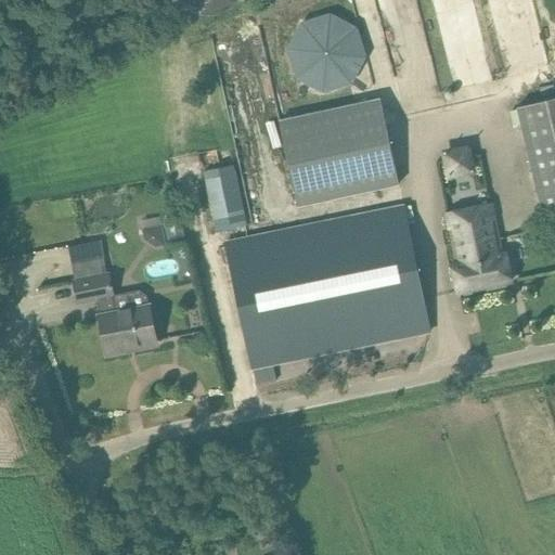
[(352,85),(368,57),(359,28),(331,13),(301,23),(287,50),(296,79),(323,93),(352,85)]
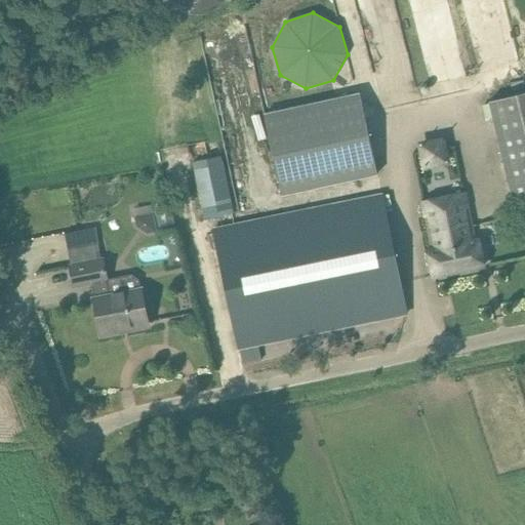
[(361,93),(265,114),(282,195),(378,174),(361,93)]
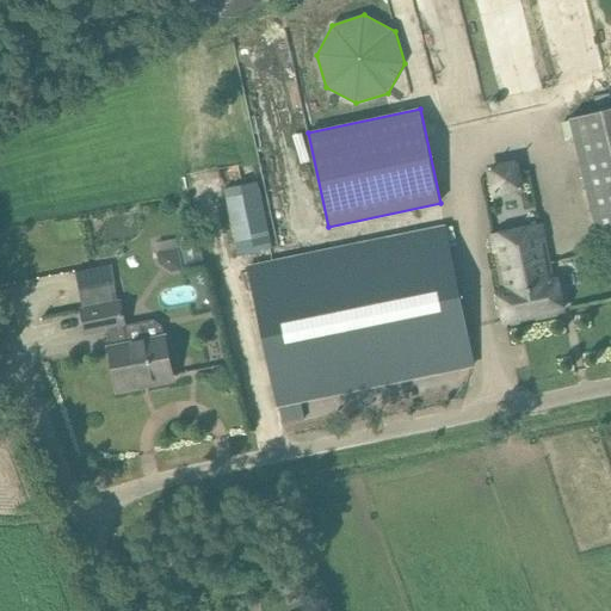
[(610,232),(610,110),(571,119),(599,235),(610,232)]
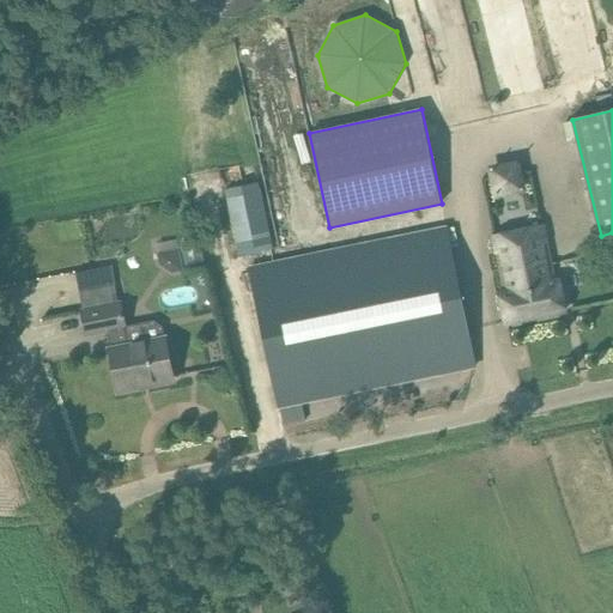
[(520,159),(489,164),(492,195),(523,192),(520,159)]
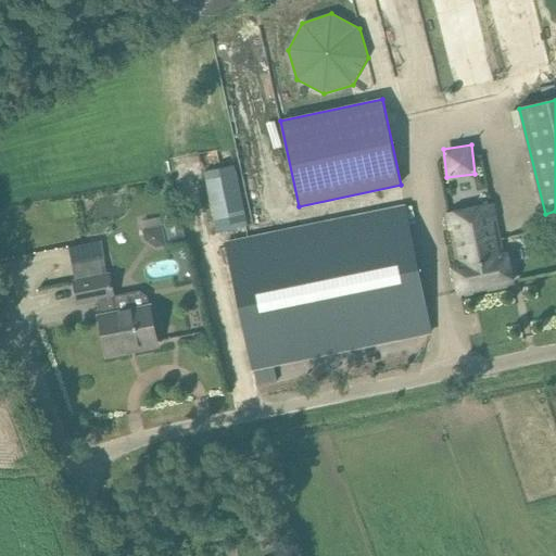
[(204,172),(217,231),(248,225),(236,165),(204,172)]
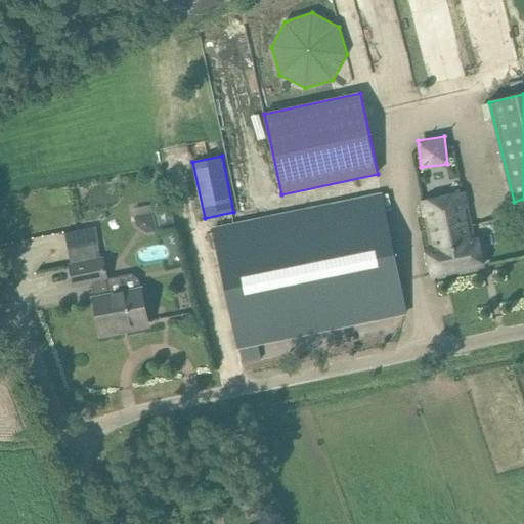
[(135,205),(146,203),(144,191),(132,193),(135,205)]
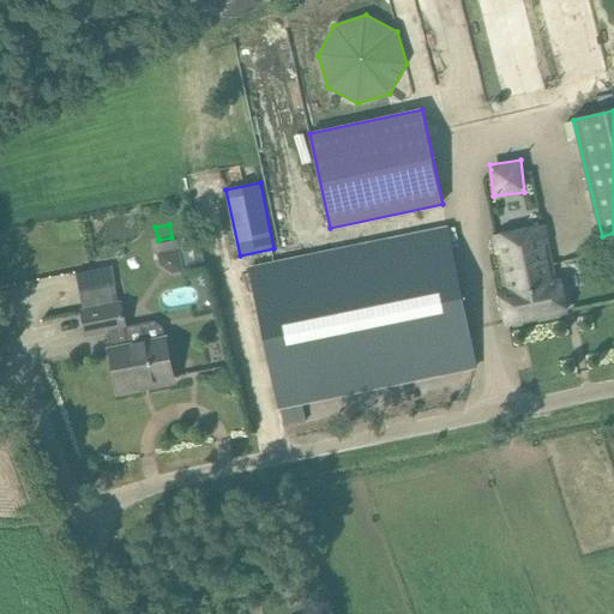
[(501,294),(507,324),(566,311),(560,281),(555,282),(543,226),(494,236),(506,293),(501,294)]
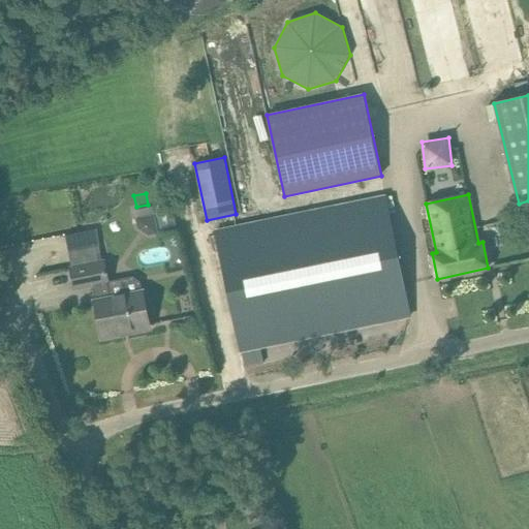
[(410,316),(385,196),(215,231),(240,351),(410,316)]
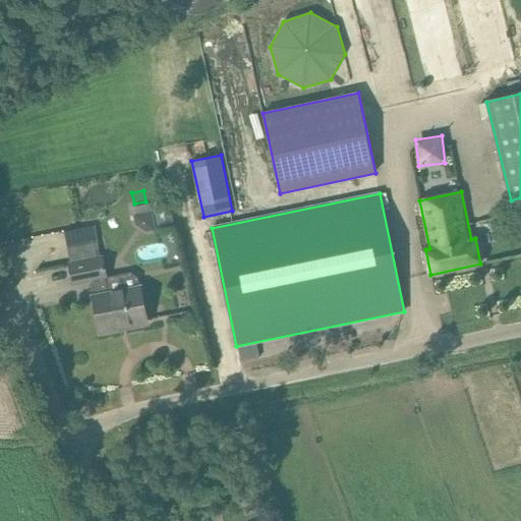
[(134,215),(133,216),(134,223),(145,230),(148,232),(156,230),(152,212),(151,212),(150,205),(133,208),(134,215)]
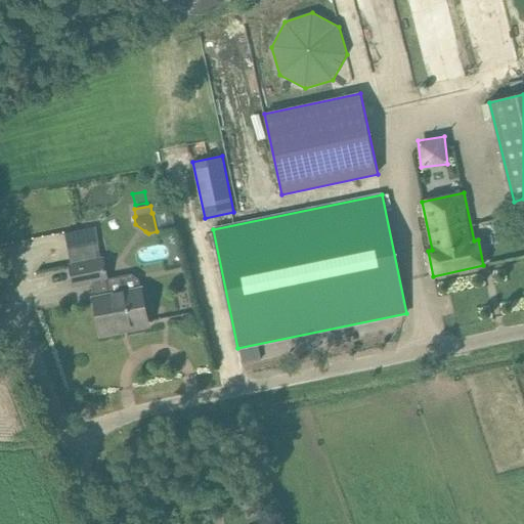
[(156,214),(159,227),(176,223),(173,210),(156,214)]
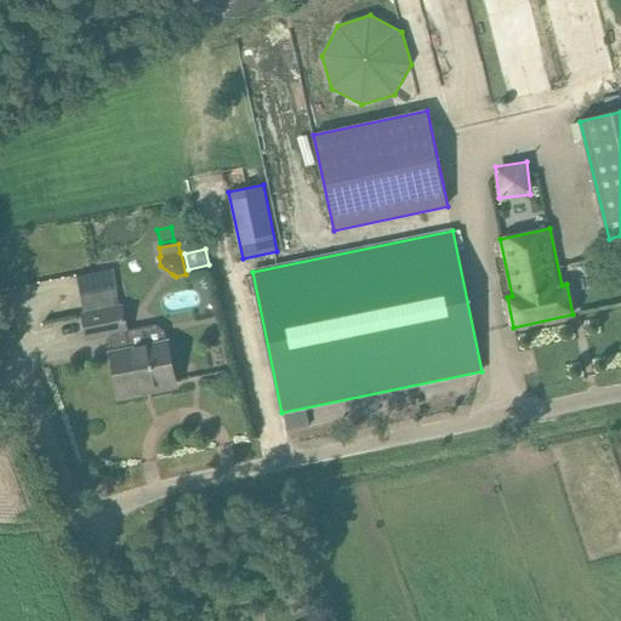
[(174,382),(169,358),(164,332),(155,325),(127,331),(123,307),(121,307),(114,269),(77,277),(84,314),(83,314),(87,339),(108,335),(112,354),(120,397),(142,393),(141,389),(174,382)]
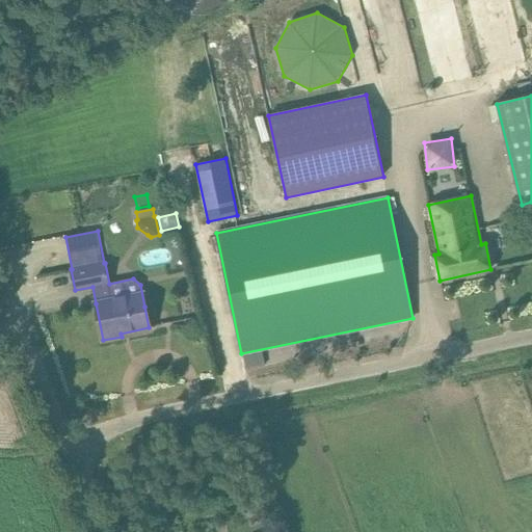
All buildings are outlined.
